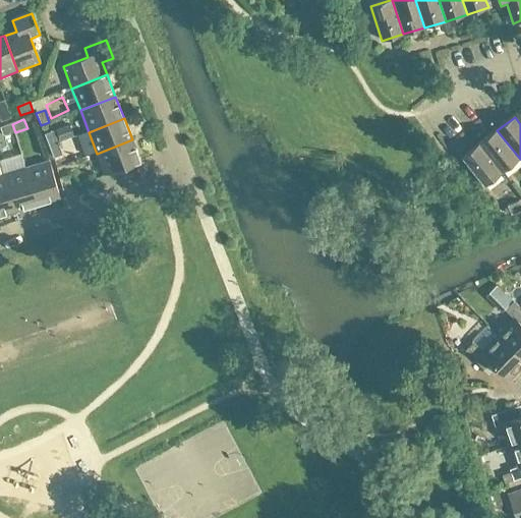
[(3,137),(15,132),(12,124),(0,128),(3,137)]
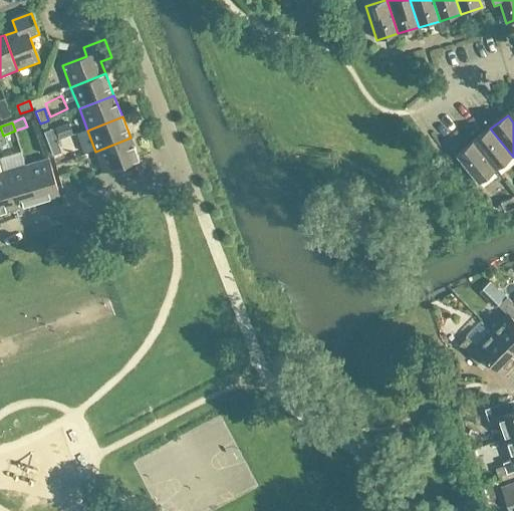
[(68,124),(55,130),(59,141),(72,136),(68,124)]
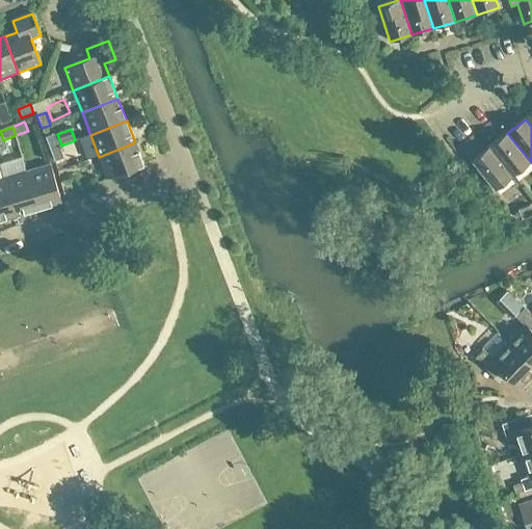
[(531,162),(507,133),(489,148),(512,177),(531,162)]
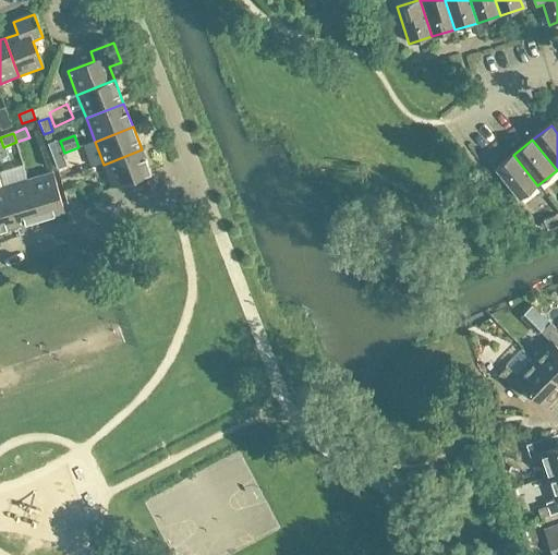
[(48,145),(52,158),(62,154),(57,142),(48,145)]
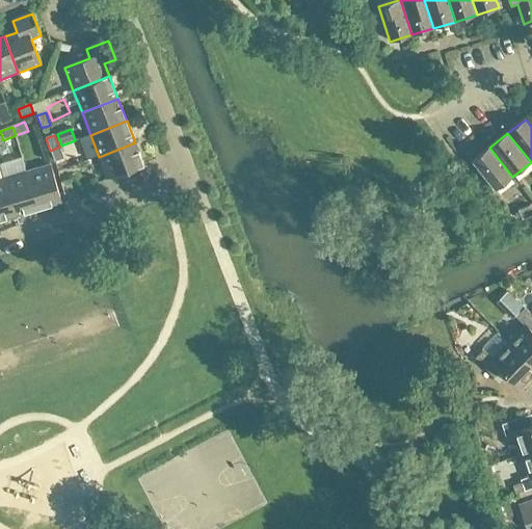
[(144,165),(135,142),(99,157),(108,180),(144,165)]
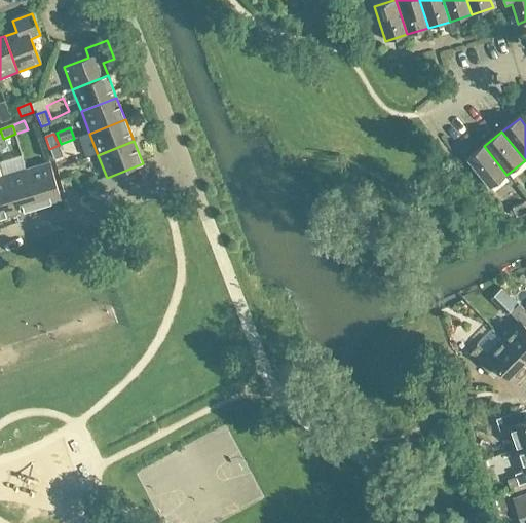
[(63,157),(59,145),(49,149),(54,160),(63,157)]
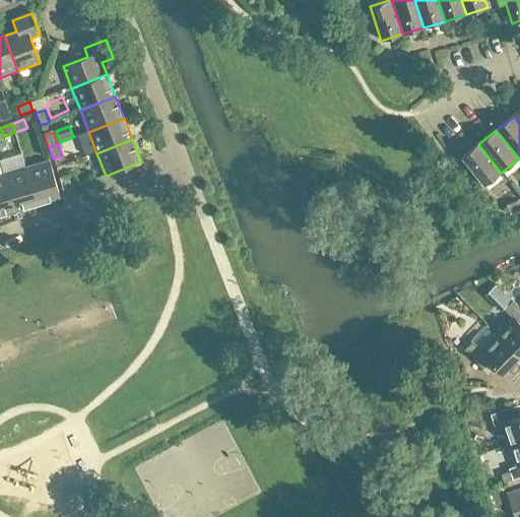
[(501,173),(478,144),(461,157),(483,187),(501,173)]
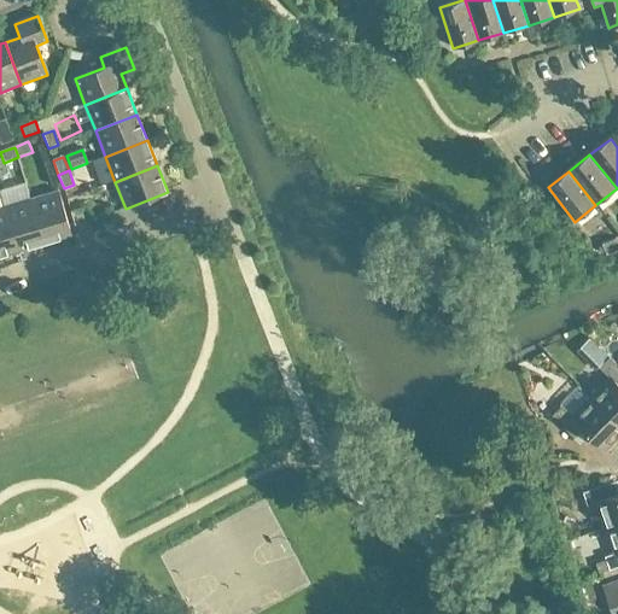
[(71,235),(58,192),(31,200),(44,244),(71,235)]
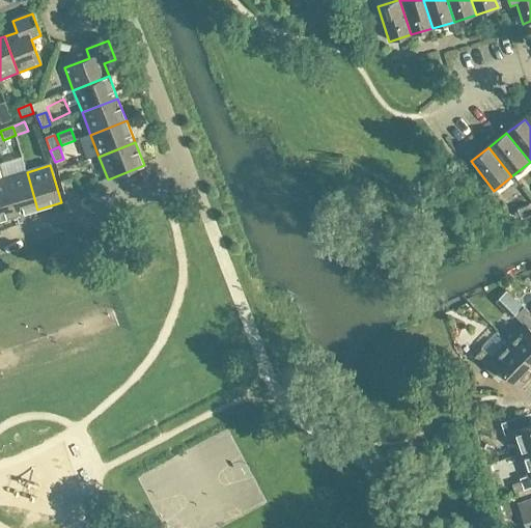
[(37,210),(27,172),(4,178),(16,216),(37,210)]
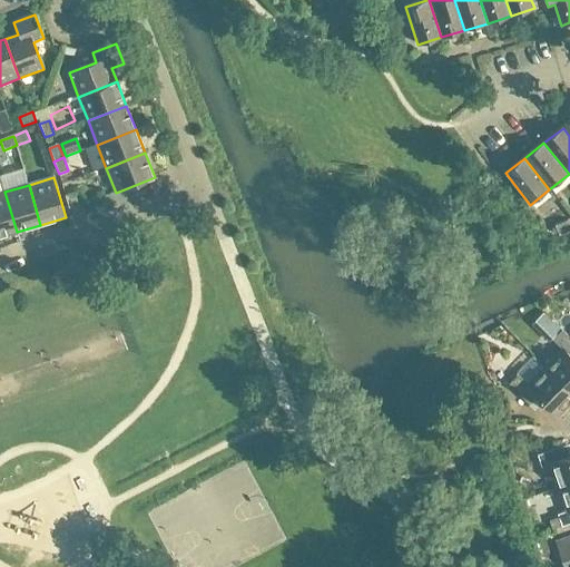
[(0,236),(17,232),(5,192),(0,193),(0,236)]
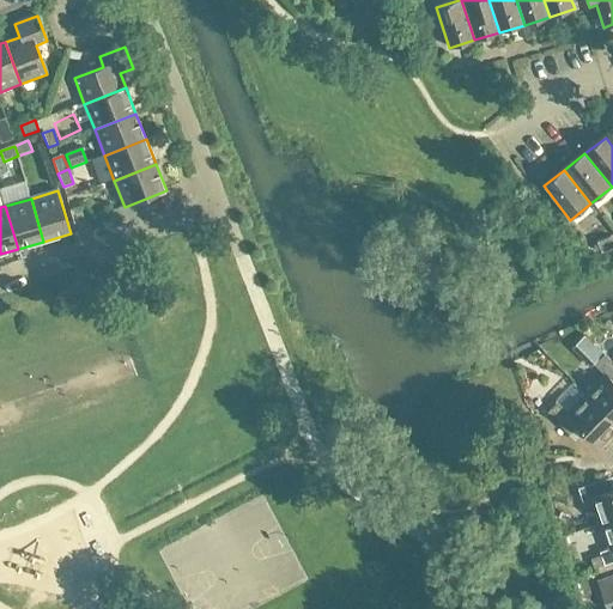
[(85,223),(80,207),(70,211),(74,225),(85,223)]
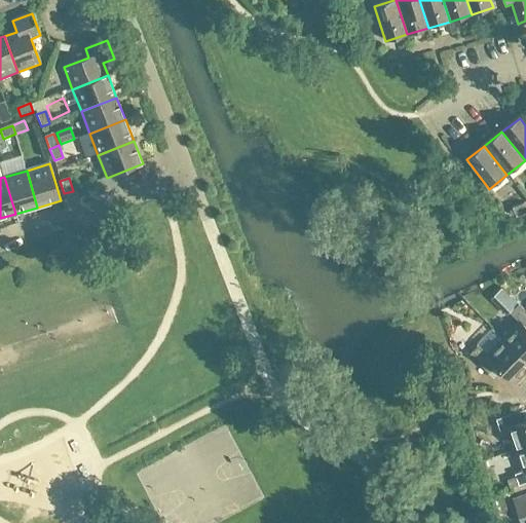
[(525,213),(525,208),(524,204),(513,210),(516,218),(525,213)]
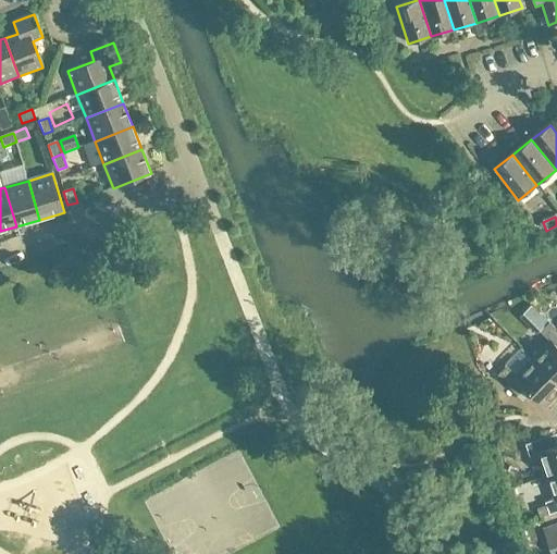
[(556,331),(549,323),(540,333),(549,342),(532,359),(556,383),(556,331)]
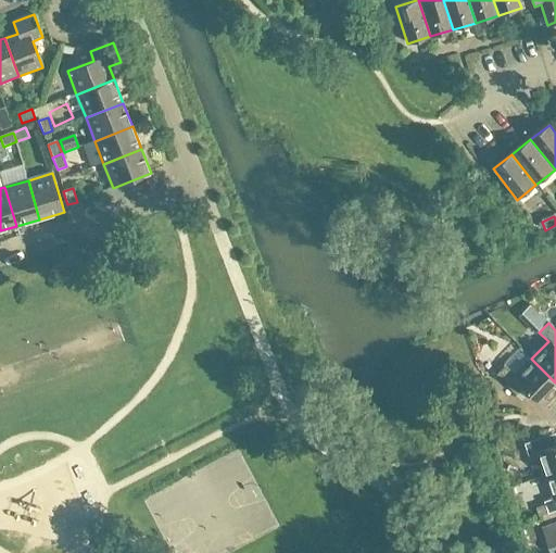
[(555,394),(555,382),(531,359),(515,376),(505,367),(496,376),(516,397),(525,388),(544,407),(555,394)]
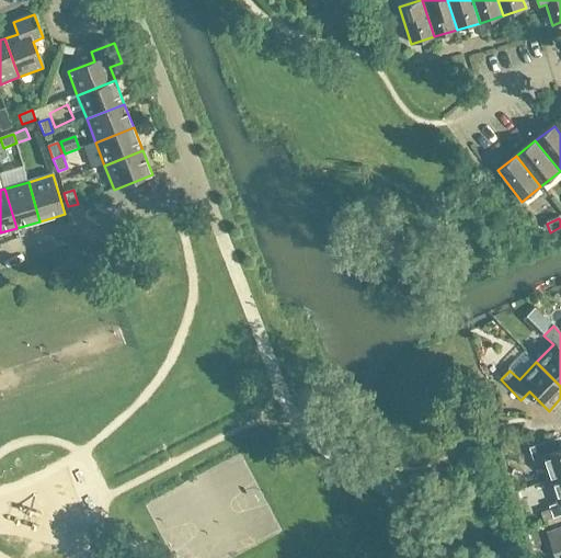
[(560,477),(560,450),(558,439),(529,448),(533,462),(542,458),(550,481),(560,477)]
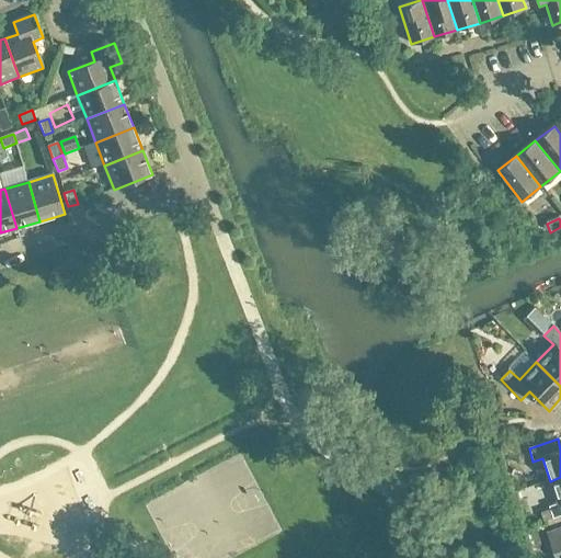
[(560,477),(550,481),(558,504),(549,508),(553,520),(560,516),(560,477)]
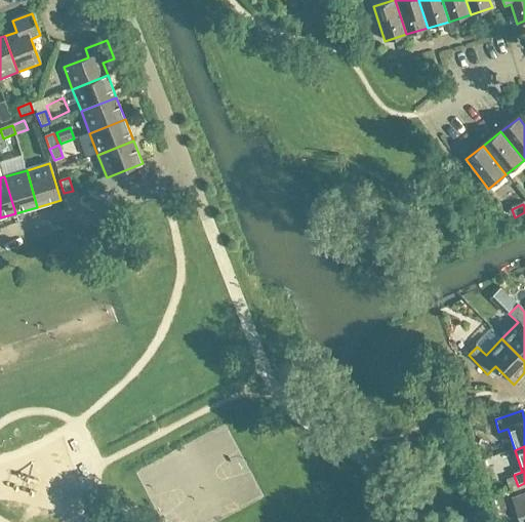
[(524,496),(513,500),(520,521),(524,521),(524,496)]
